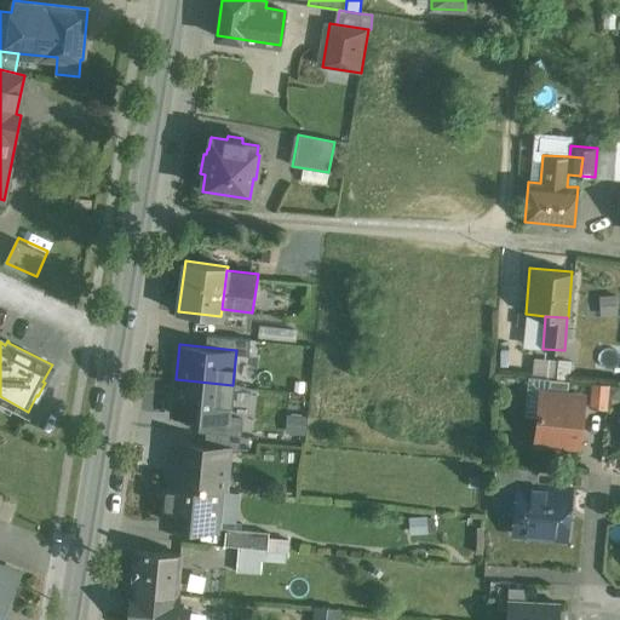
[(557,361),(534,359),(532,377),(555,379),(557,361)]
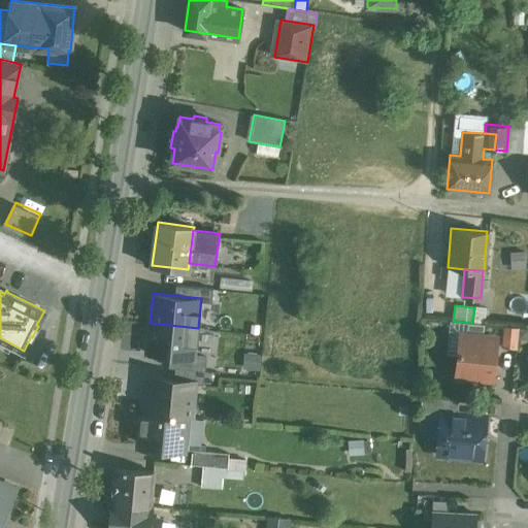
[(150,323),(146,353),(195,358),(198,328),(150,323)]
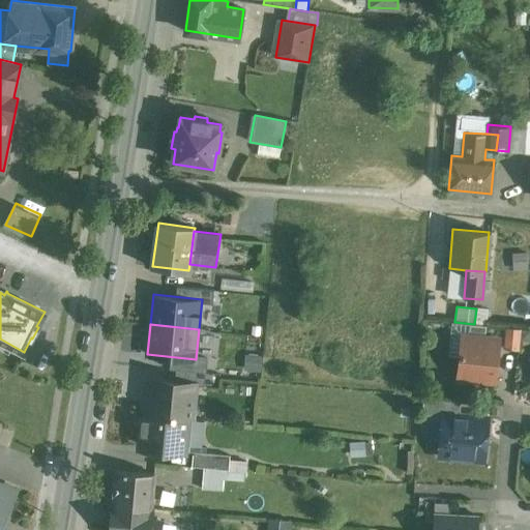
[(486,325),(470,324),(469,335),(484,337),(486,325)]
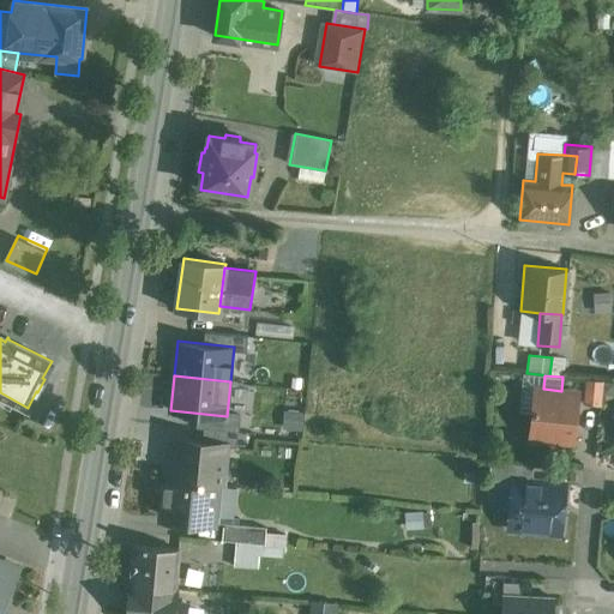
[(602,380),(587,379),(584,402),(600,403),(602,380)]
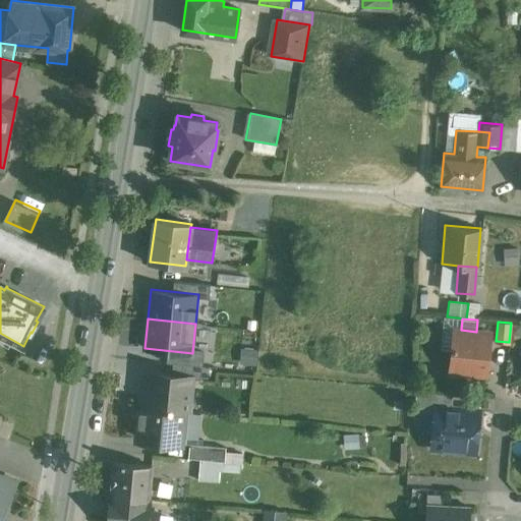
[(461,330),(455,330),(450,369),(486,373),(489,333),(476,332),(461,330)]
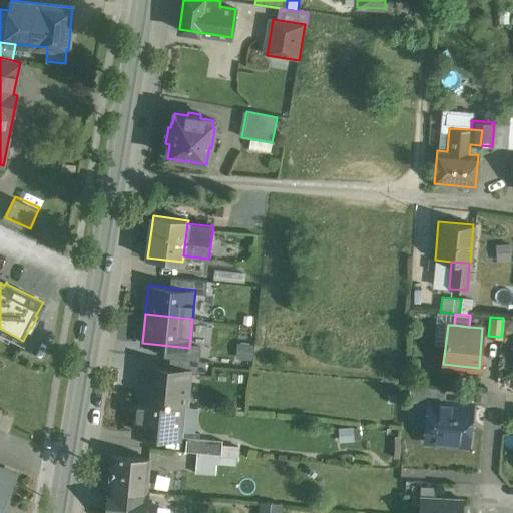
[(198,360),(170,358),(169,370),(189,372),(197,373),(198,360)]
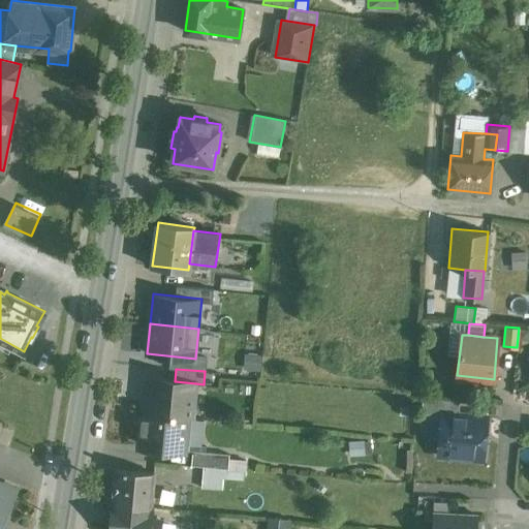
[(175,381),(150,379),(147,413),(187,417),(191,417),(195,383),(175,381)]
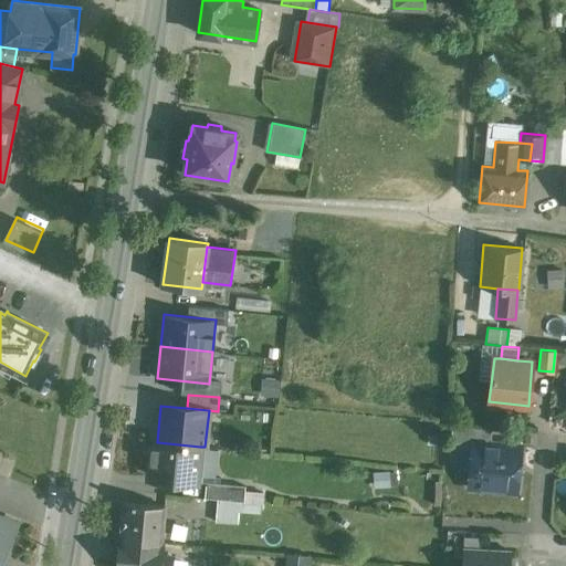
[(157,442),(152,442),(149,472),(164,473),(163,480),(197,483),(200,447),(157,442)]
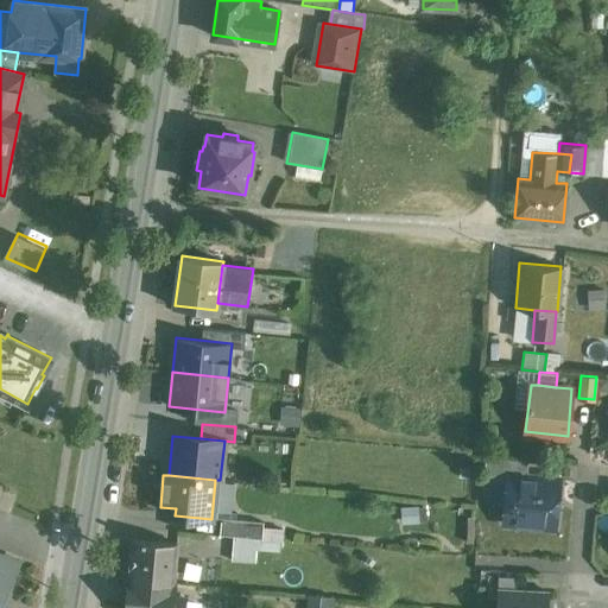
[(527,476),(508,475),(508,476),(504,521),(555,527),(561,480),(527,476)]
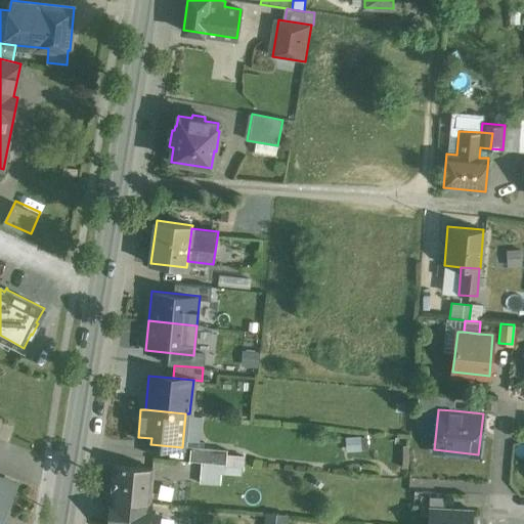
[(227,449),(190,446),(189,461),(193,461),(226,464),(227,449)]
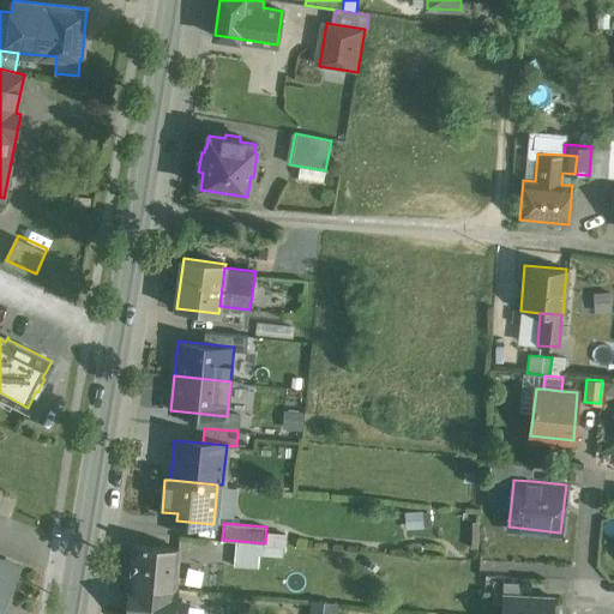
[(224,567),(227,540),(222,540),(208,539),(205,566),(224,567)]
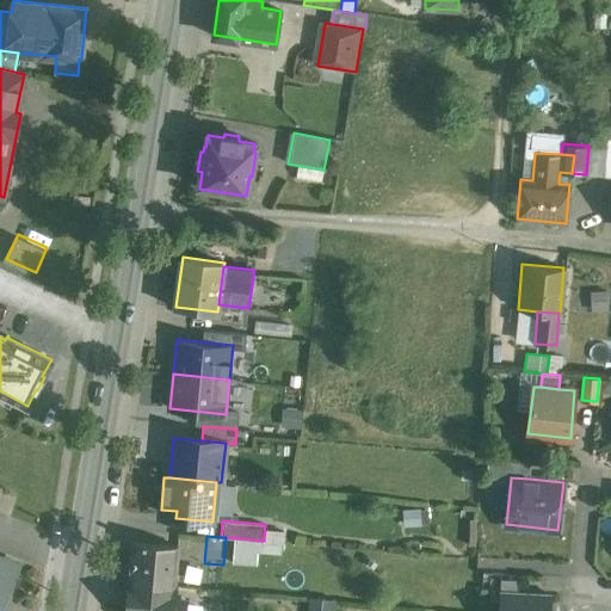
[(364,539),(347,538),(346,549),(363,551),(364,539)]
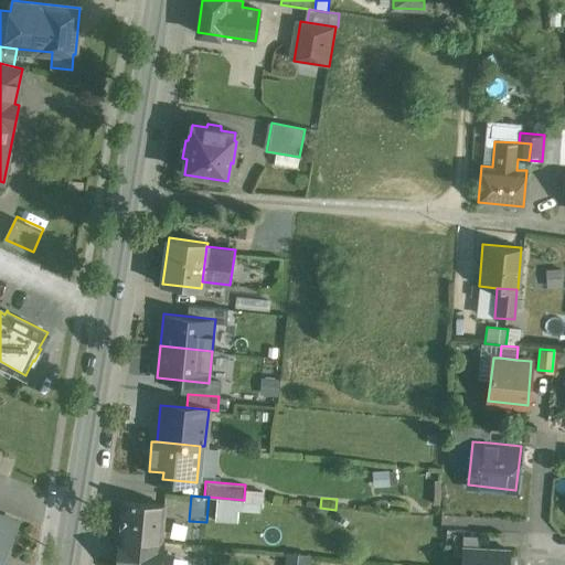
[(348,500),(337,499),(336,510),(347,510),(348,500)]
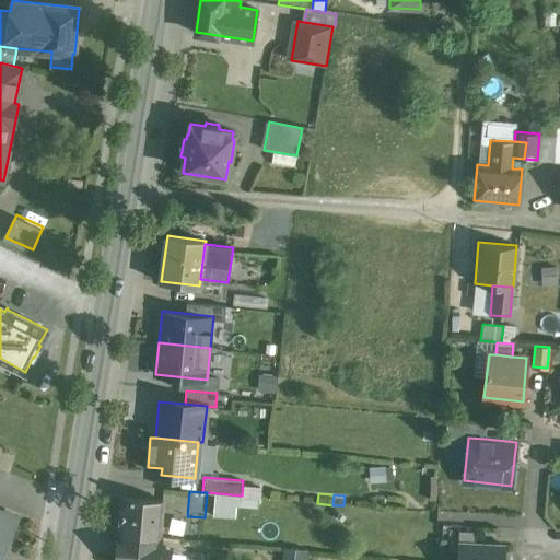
[(163,501),(121,498),(119,533),(161,536),(163,501)]
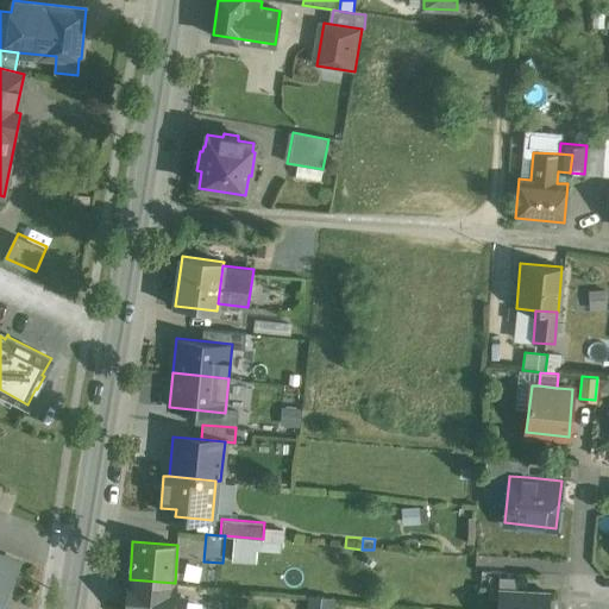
[(250,542),(233,542),(232,563),(249,564),(250,542)]
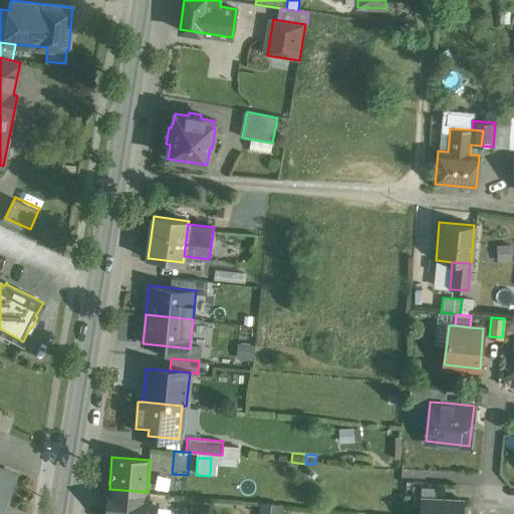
[(0,505),(11,477),(0,472),(0,505)]
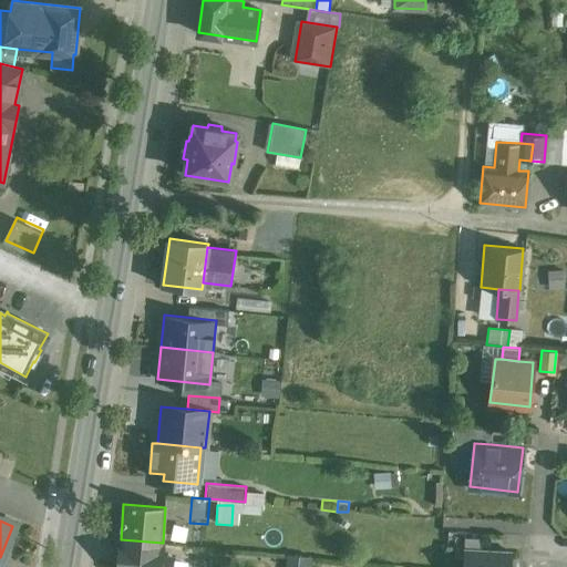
[(187,533),(174,532),(173,543),(186,545),(187,533)]
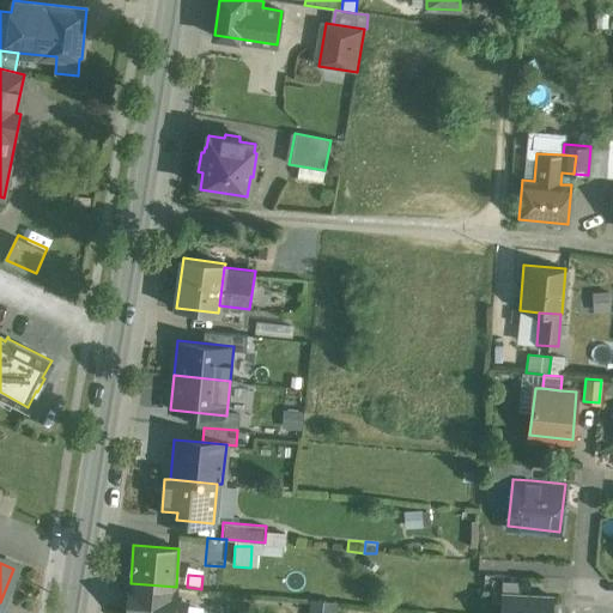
[(176,587),(131,583),(127,612),(184,612),(186,602),(174,601),(176,587)]
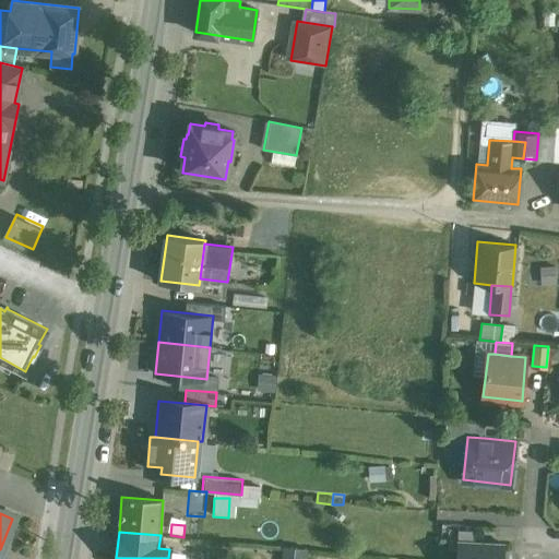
[(503,558),(504,544),(459,542),(458,558),(503,558)]
